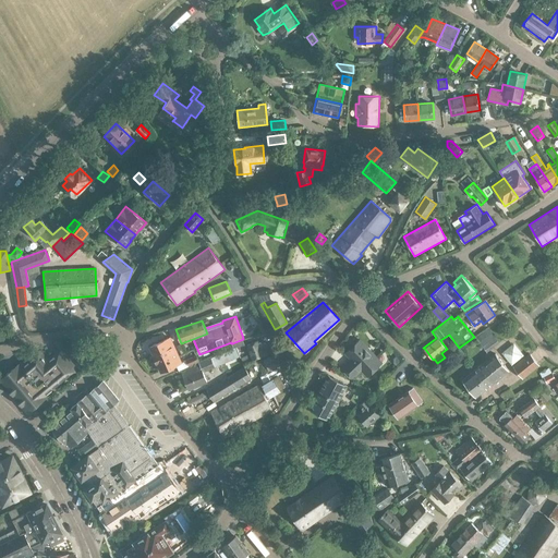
[(487,352),(499,342),(488,328),(476,337),(487,352)]
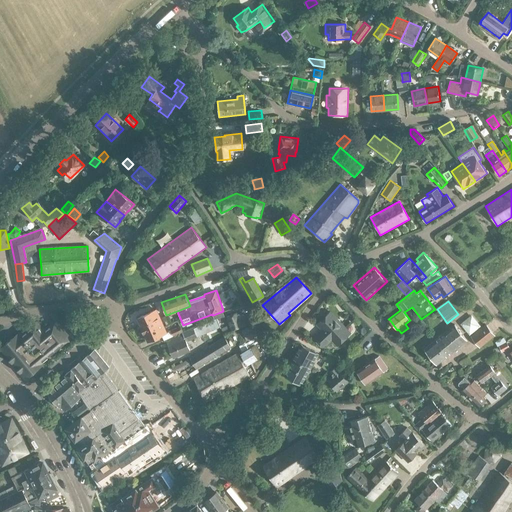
[(165,326),(156,308),(137,317),(140,326),(149,322),(151,327),(155,325),(157,330),(165,326)]
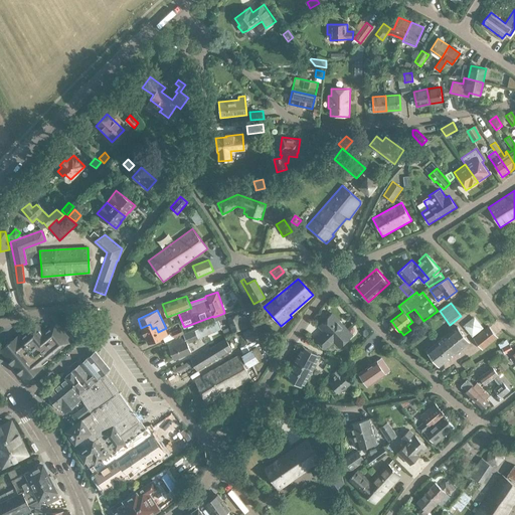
[(215,321),(225,318),(224,313),(214,317),(215,321)]
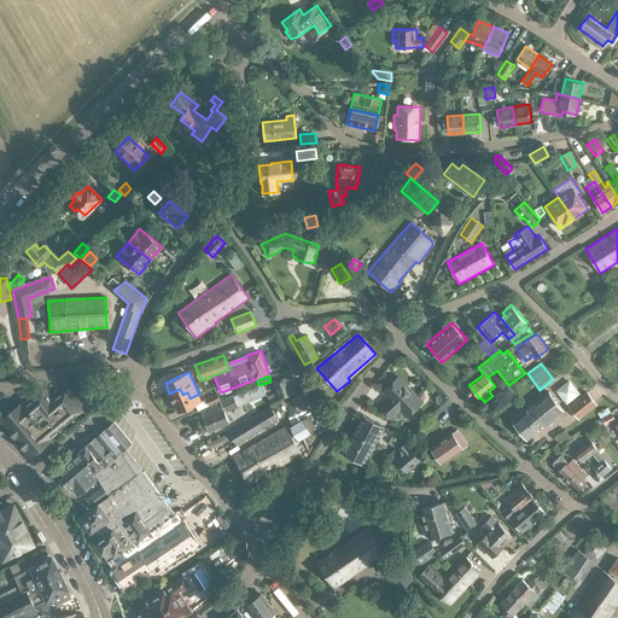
[(286,377),(273,382),(279,398),(298,390),(292,377),(287,378),(286,377)]
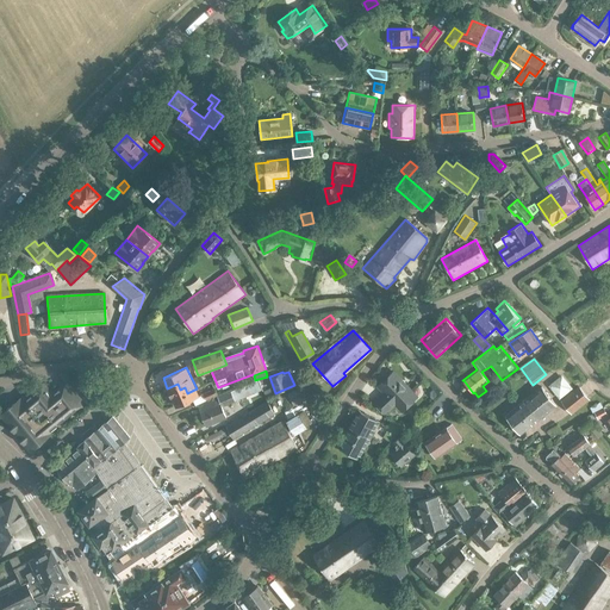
[(378,386),(384,393),(373,403),(385,414),(394,404),(402,411),(416,397),(392,372),(378,386)]
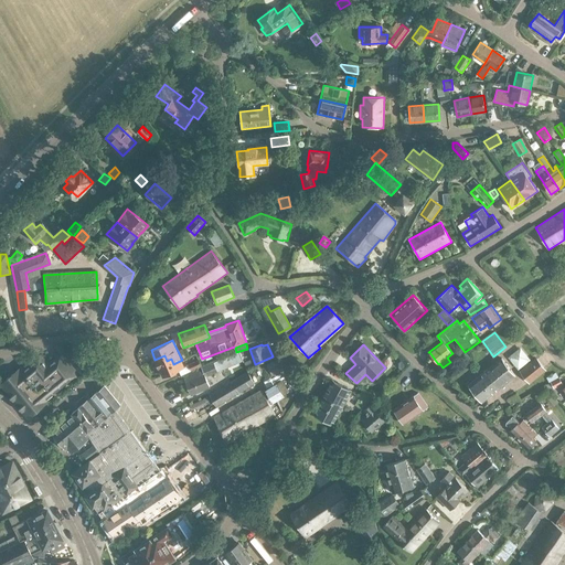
[(179,350),(183,358),(189,355),(184,348),(179,350)]
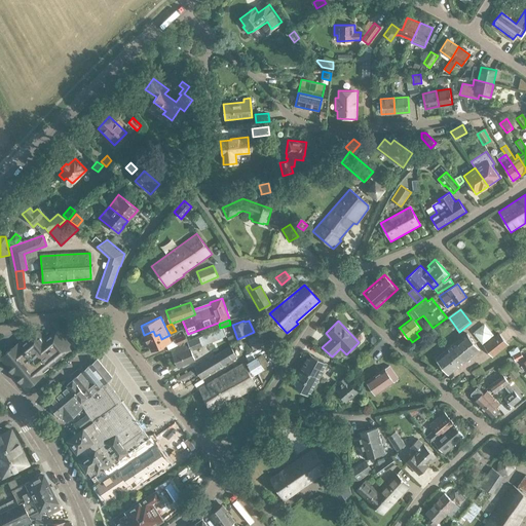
[(20,342),(13,347),(2,357),(27,387),(45,372),(44,371),(71,349),(57,331),(42,342),(36,334),(37,333),(37,332),(22,344),(20,342)]
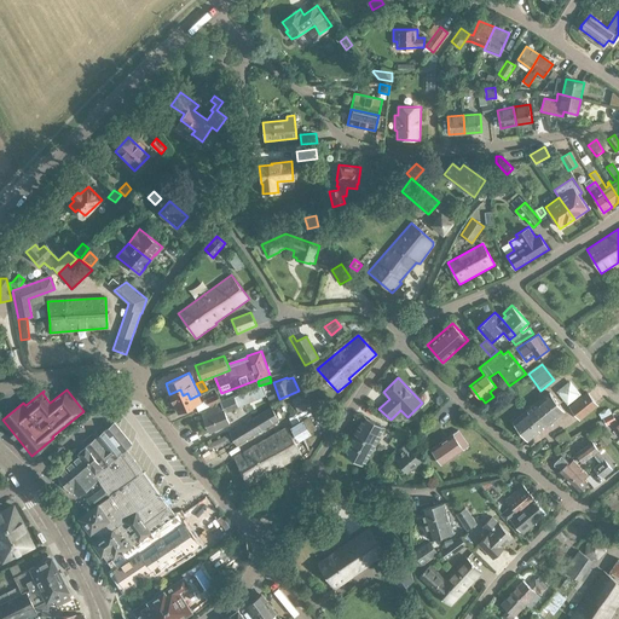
[(183,395),(180,389),(169,394),(178,412),(202,403),(202,400),(200,394),(190,399),(187,393),(183,395)]
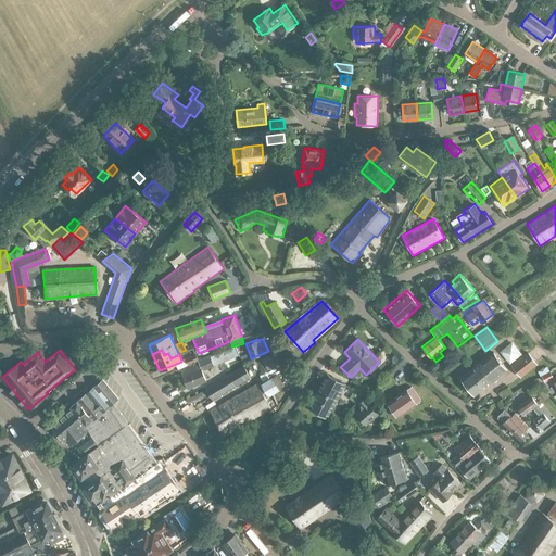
[(262,359),(268,370),(281,362),(275,352),(262,359)]
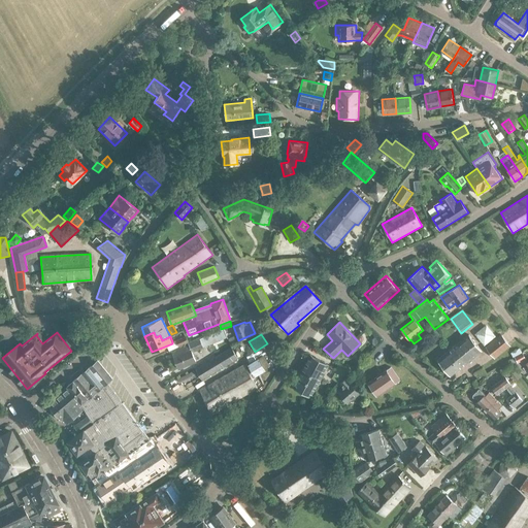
[(482,351),(468,334),(437,359),(451,376),(482,351)]
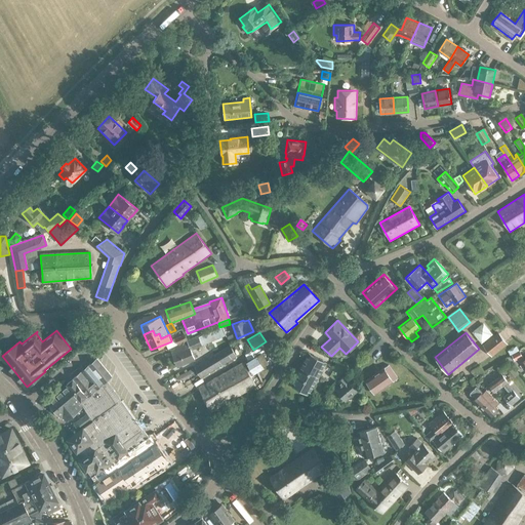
[(508,344),(498,332),(482,345),(492,356),(508,344)]
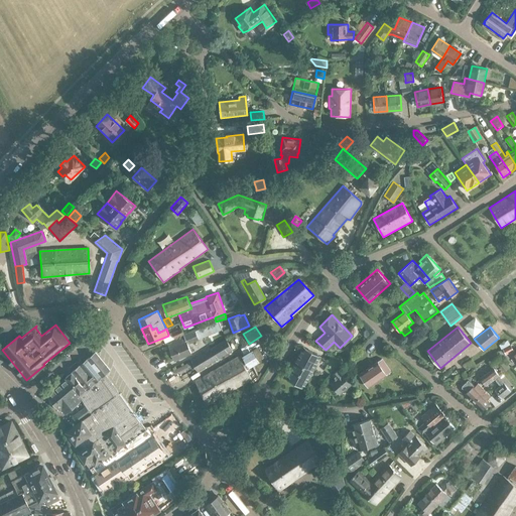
[(181,328),(171,333),(174,339),(184,334),(181,328)]
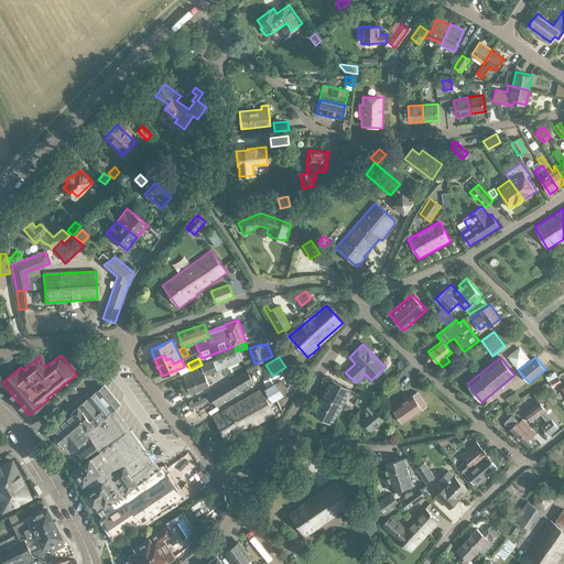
[(206,376),(217,371),(213,361),(201,367),(183,375),(191,394),(209,387),(206,376)]
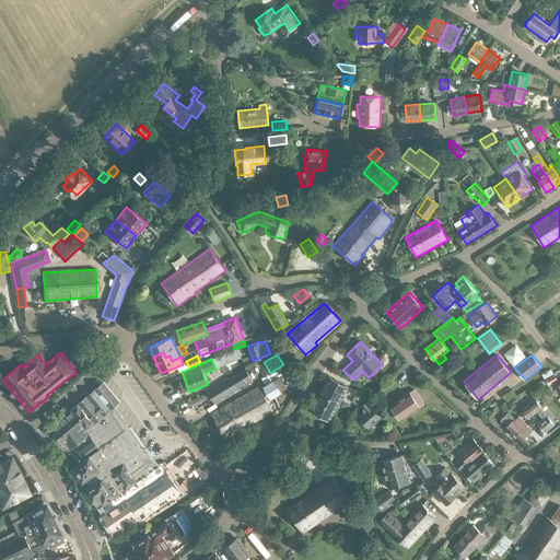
[(207,391),(214,403),(253,380),(245,368),(207,391)]
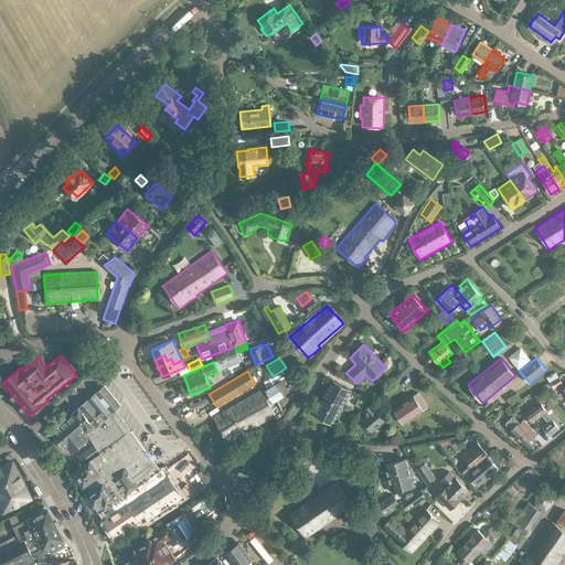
[(551,382),(546,385),(550,390),(554,387),(554,388),(563,384),(558,376),(551,382)]
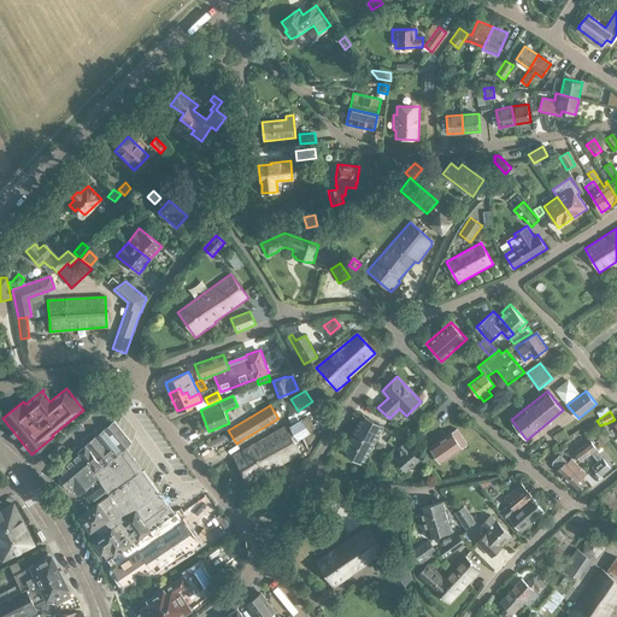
[(363,415),(342,452),(364,464),(385,425),(363,415)]
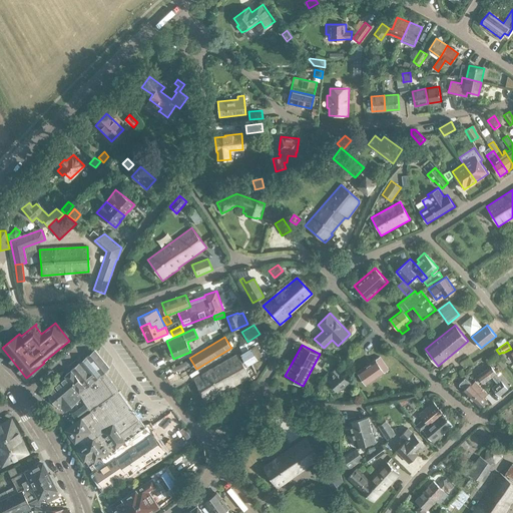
[(96,349),(65,375),(79,391),(81,396),(92,411),(67,428),(77,443),(78,442),(82,447),(79,450),(104,488),(138,468),(143,471),(167,455),(106,372),(111,367),(96,349)]
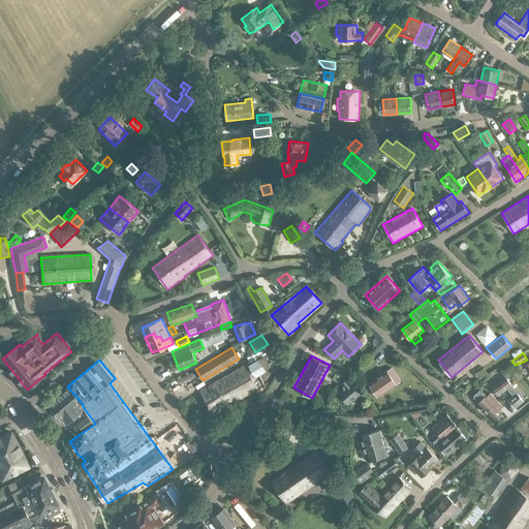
[(504,375),(515,369),(510,363),(500,369),(504,375)]
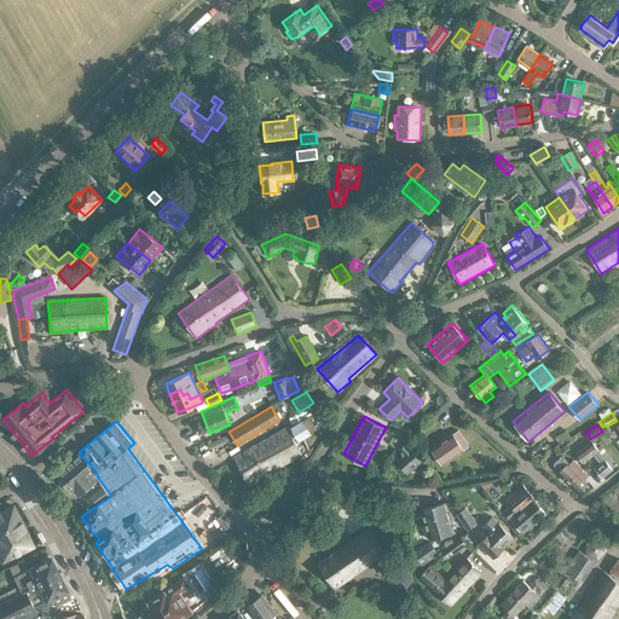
[(233,457),(249,485),(302,455),(287,426),(233,457)]
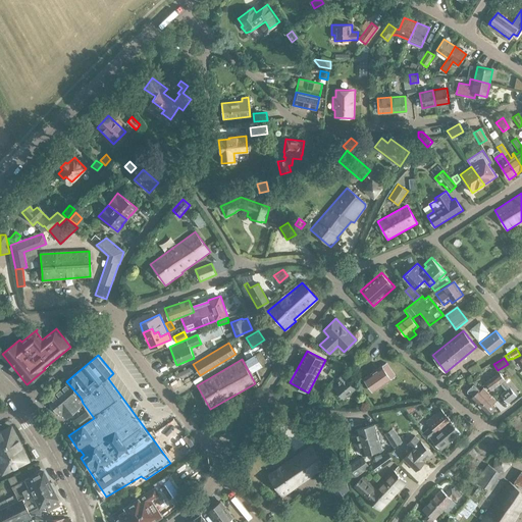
[(328,373),(334,377),(344,364),(334,359),(331,365),(332,366),(328,373)]
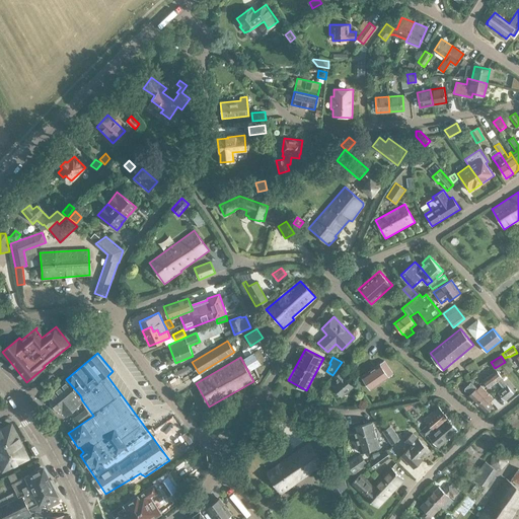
[(361,376),(371,389),(389,376),(393,373),(384,361),(380,363),(361,376)]
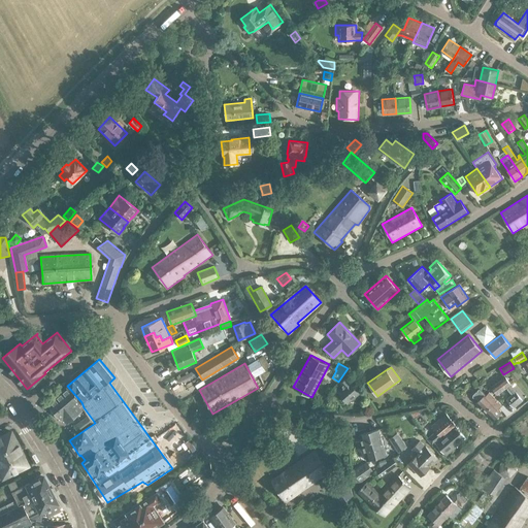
[(364,375),(359,368),(355,371),(359,378),(364,375)]
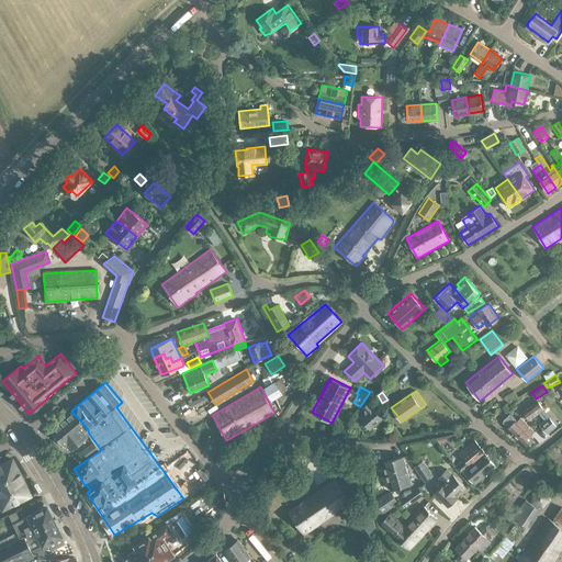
[(203,395),(189,403),(191,407),(205,401),(205,400),(209,398),(206,394),(203,395)]
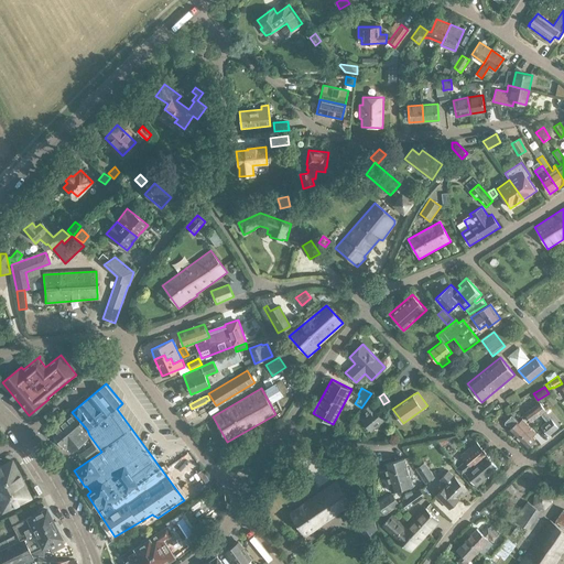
[(540,402),(524,413),(531,422),(541,414),(548,421),(541,426),(549,435),(562,423),(551,410),(548,412),(545,411),(546,411),(544,408),(540,402)]
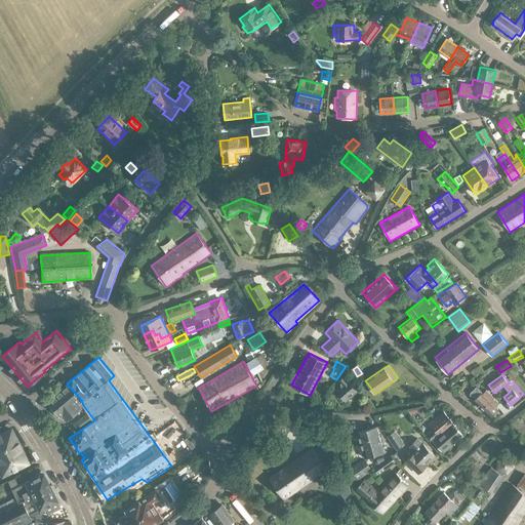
[(335,390),(346,401),(358,391),(345,375),(337,381),(340,386),(335,390)]
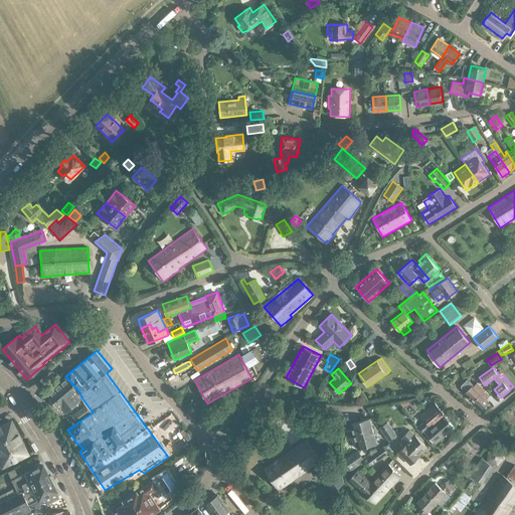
[(48,391),(46,392),(46,393),(47,394),(51,400),(52,400),(54,402),(60,410),(61,408),(64,412),(80,400),(79,399),(80,398),(81,397),(79,392),(75,388),(65,376),(64,377),(62,379),(48,391)]
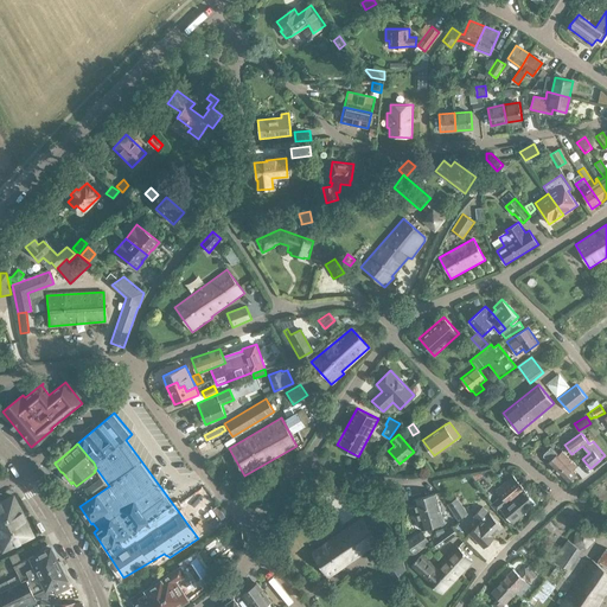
[(547,464),(567,483),(577,473),(574,470),(577,466),(562,451),(558,454),(550,447),(543,454),(543,457),(544,458),(547,458),(550,460),(547,464)]
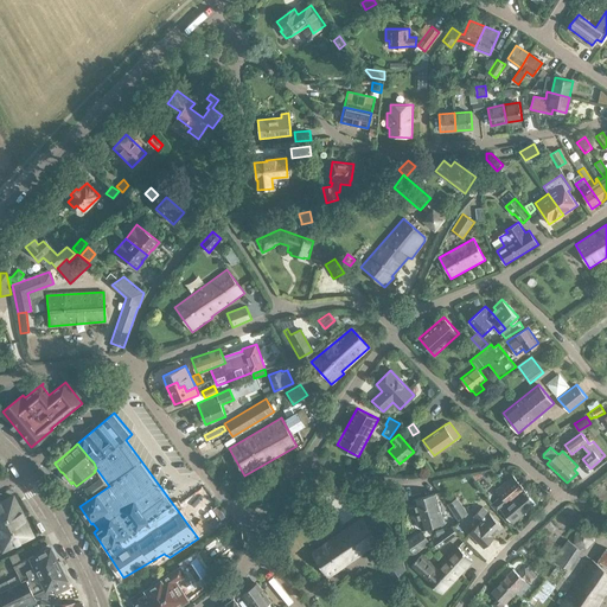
[(500,496),(490,505),(496,512),(500,509),(524,490),(512,475),(496,490),(500,496)]
